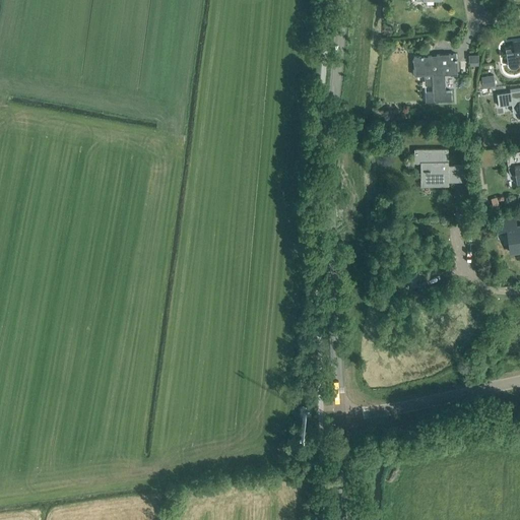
[(507,50),(509,65),(511,67),(518,66),(519,64),(518,57),(519,56),(519,41),(514,42),(515,49),(507,50)]
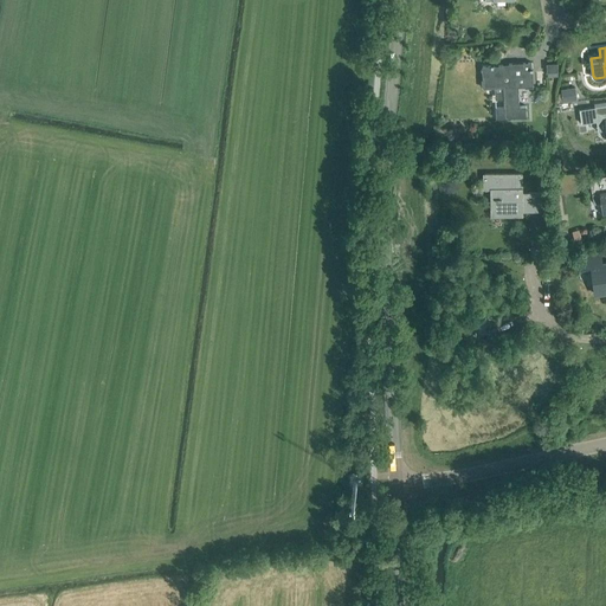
[(519,89),(533,88),(532,63),(509,64),(509,65),(482,66),(483,89),(495,88),(496,100),(504,100),(504,108),(495,108),(496,118),(527,117),(526,107),(519,107),(519,89)]
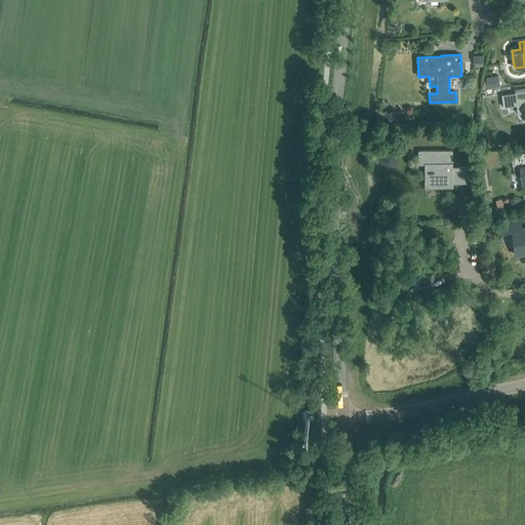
[(498,76),(486,78),(488,89),(500,87),(498,76)]
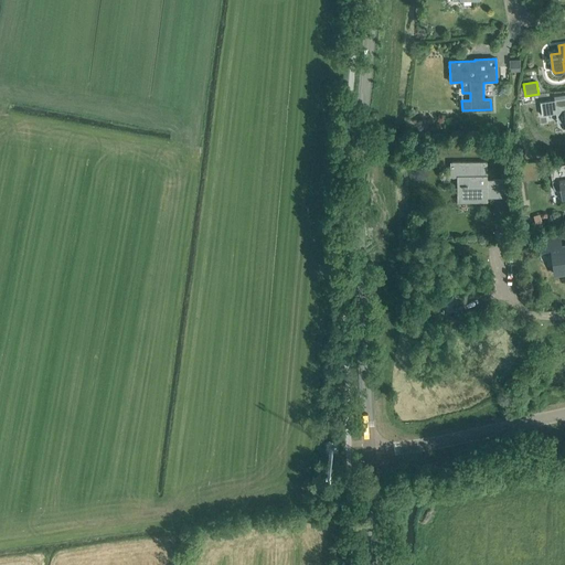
[(564,98),(554,100),(541,103),(542,115),(556,113),(556,110),(555,107),(564,106),(564,116),(564,98)]
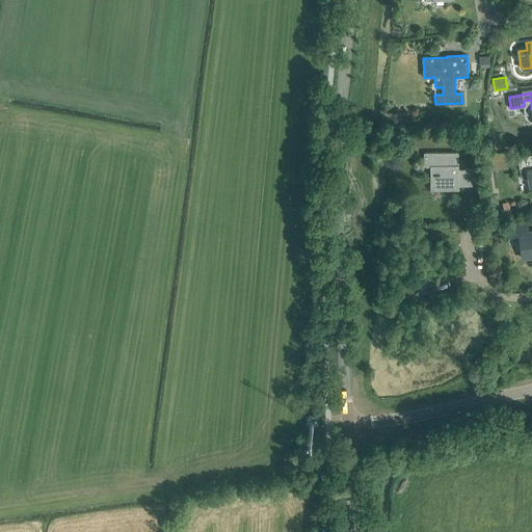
[(458,170),(458,153),(425,154),(425,166),(431,166),(432,190),(459,189),(459,186),(477,186),(477,169),(458,170)]
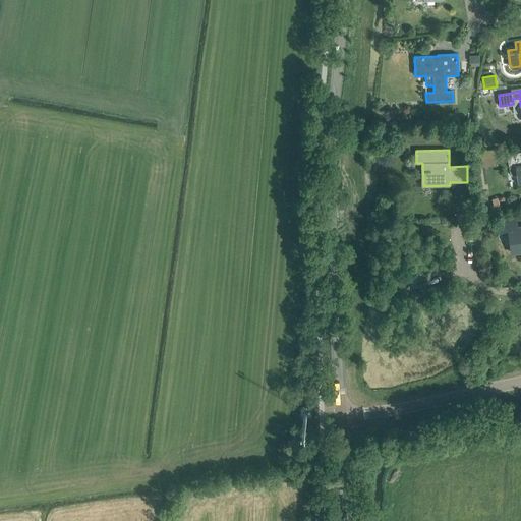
[(520,152),(507,154),(510,176),(517,174),(518,184),(520,183),(520,152)]
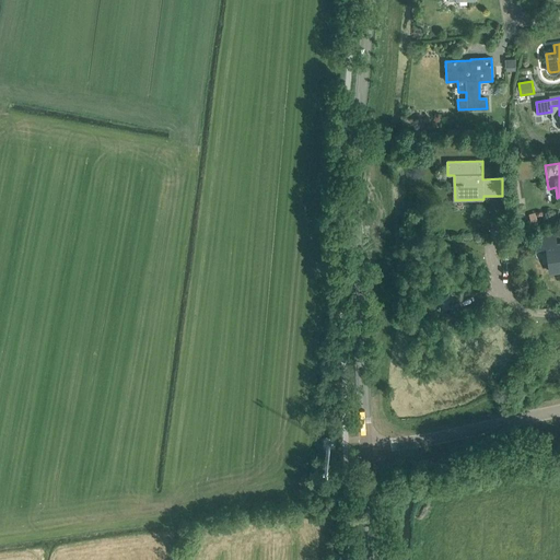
[(535,212),(528,214),(533,226),(539,224),(535,212)]
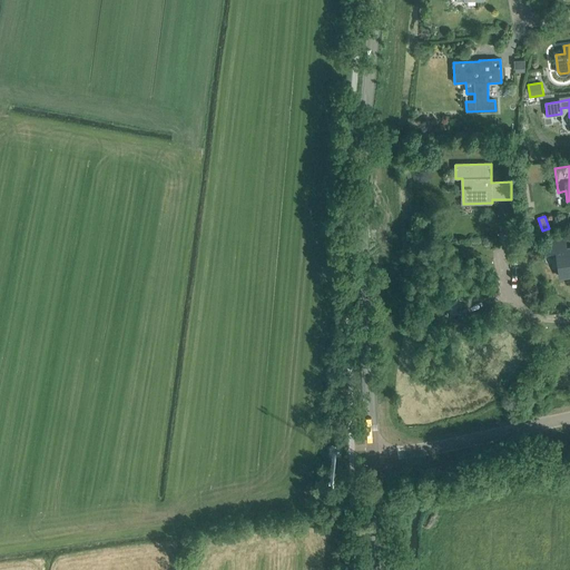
[(569,247),(567,248),(564,237),(546,239),(548,256),(557,255),(560,277),(569,275),(569,247)]
